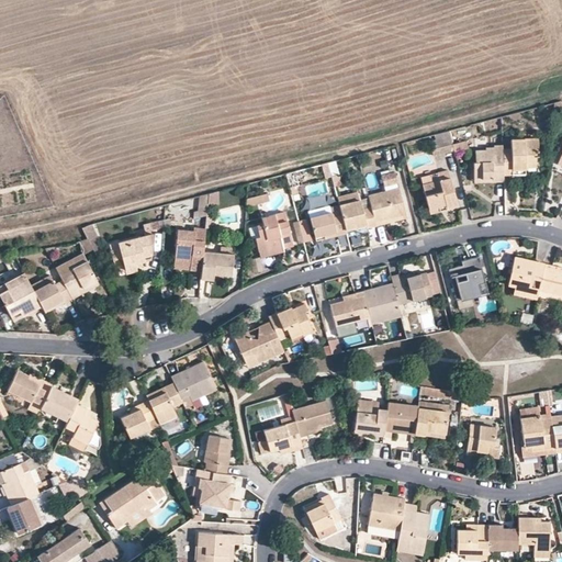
[(513,169),(526,169),(526,166),(537,166),(537,152),(538,152),(538,138),(513,138),(513,147),(503,147),(504,173),(513,173),(513,169)]
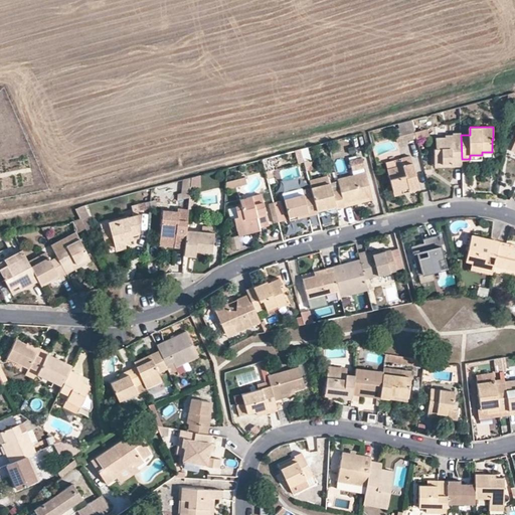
[(426,129),(415,132),(416,138),(428,135),(426,129)]
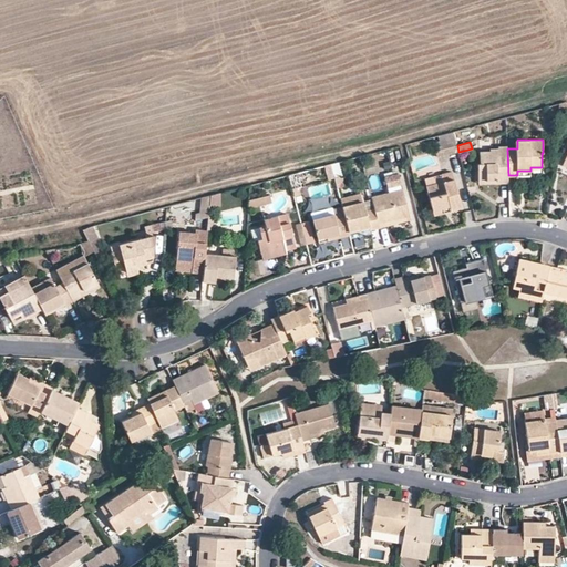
[(457,145),(436,151),(439,157),(459,152),(457,145)]
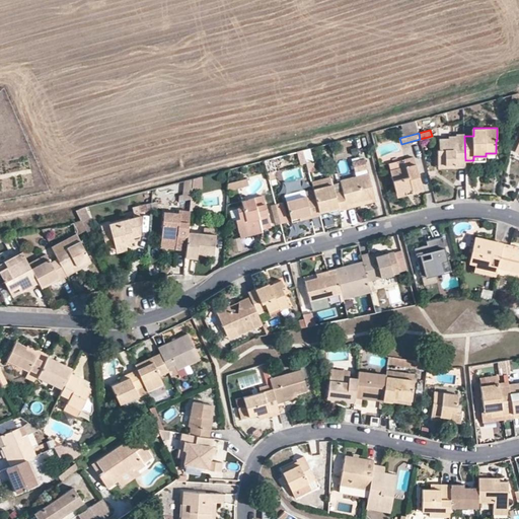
[(465,160),(464,136),(464,134),(456,134),(456,135),(448,135),(449,138),(439,138),(439,148),(437,148),(437,164),(457,164),(457,167),(465,167),(465,166),(465,160)]
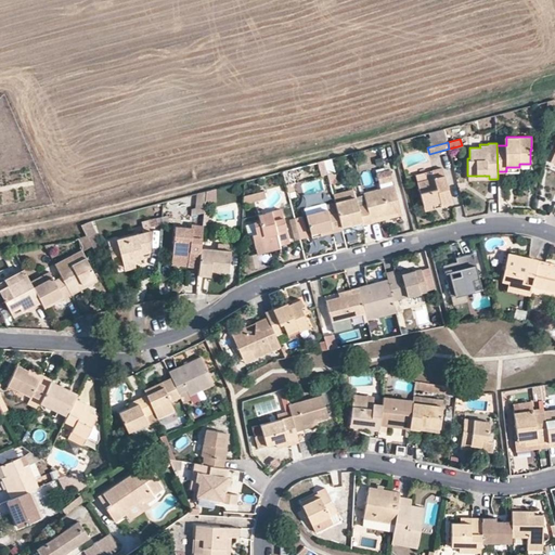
[(363,192),(366,205),(370,219),(401,211),(389,168),(375,171),(381,189),(363,192)]
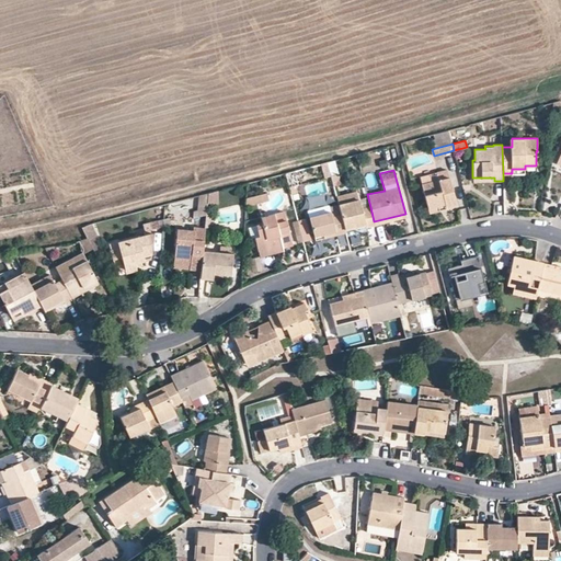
[(422,184),(428,207),(445,204),(445,208),(457,206),(447,170),(436,172),(438,180),(422,184)]
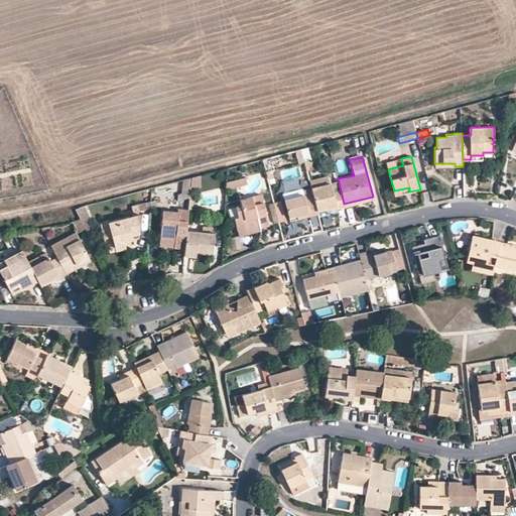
[(386,162),(388,169),(403,165),(401,158),(386,162)]
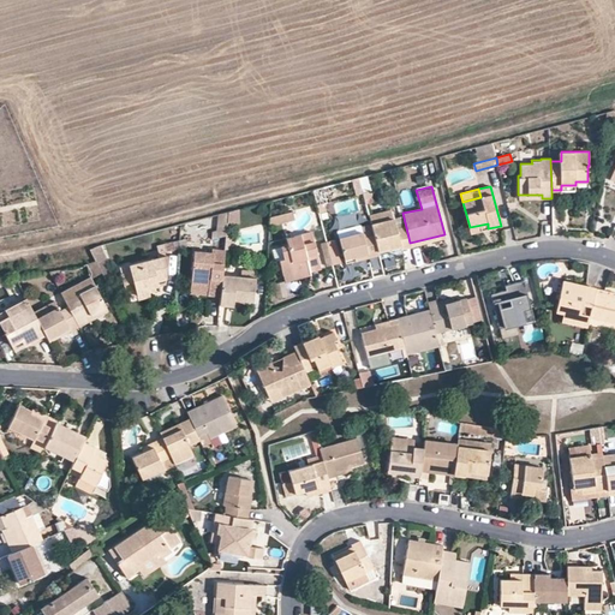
[(292,210),(270,216),(269,225),(294,218),(292,210)]
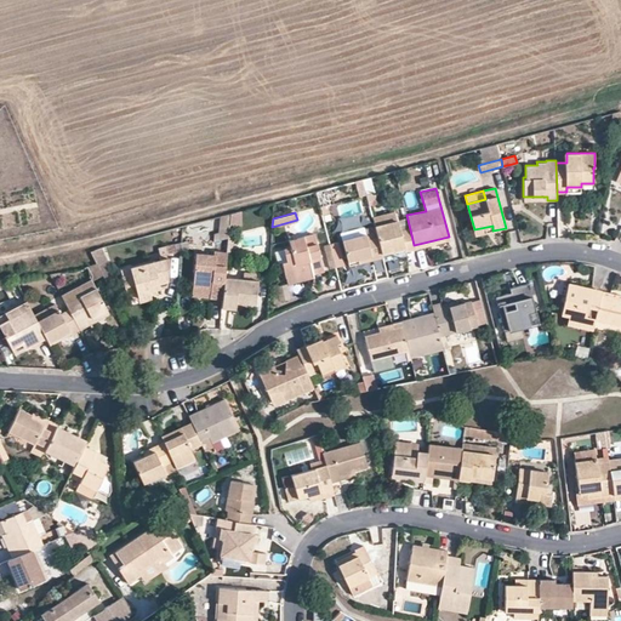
[(231,239),(231,226),(243,224),(241,215),(217,215),(218,239),(231,239)]
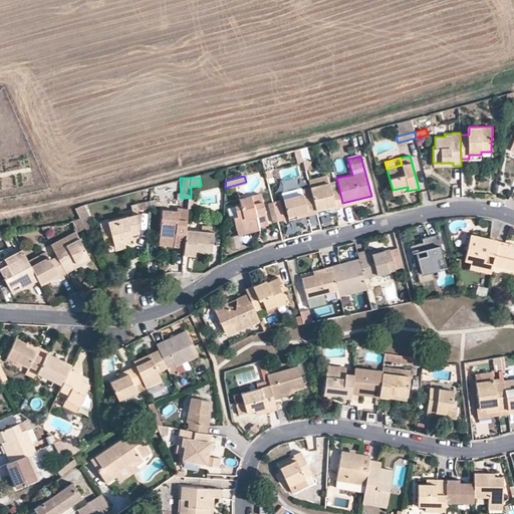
[(329,183),(310,187),(312,196),(312,197),(316,209),(334,205),(335,208),(343,206),(342,203),(339,190),(331,192),(329,183)]
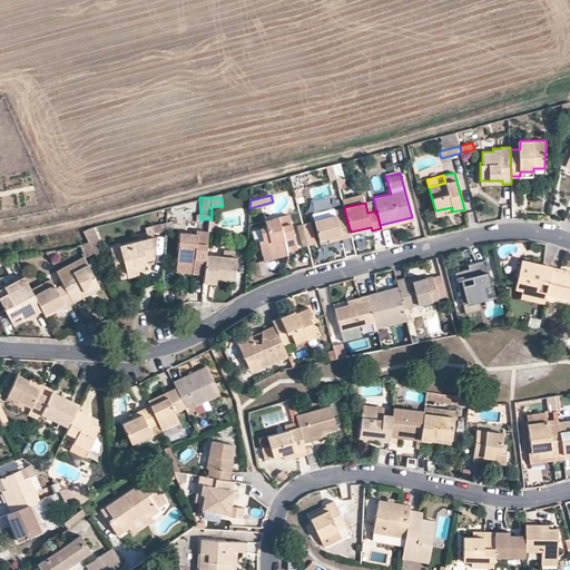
[(452,207),(435,210),(436,216),(452,212),(452,207)]
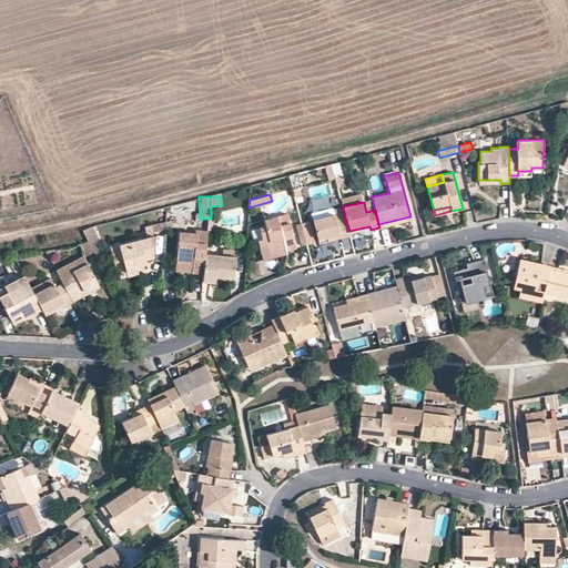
[(286,246),(286,250),(295,246),(286,212),(264,219),(265,225),(259,227),(262,239),(257,240),(262,254),(286,246)]
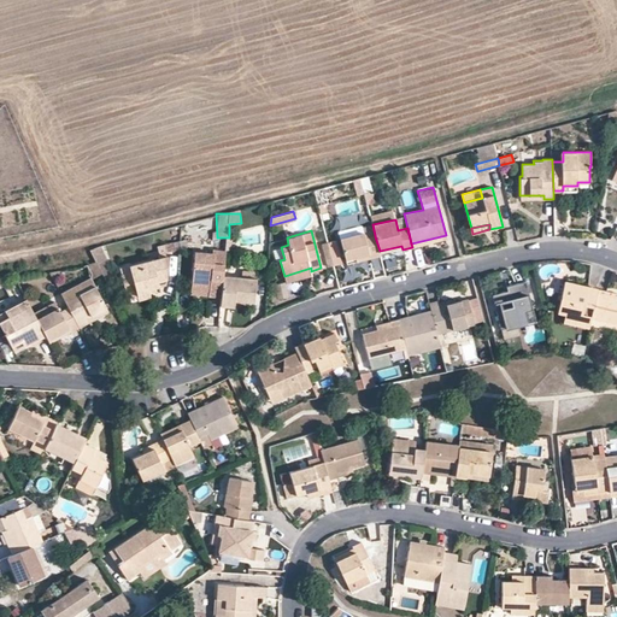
[(380,251),(375,236),(364,239),(363,233),(340,239),(347,263),(357,260),(356,257),(368,253),(370,258),(380,256),(380,254),(380,251)]
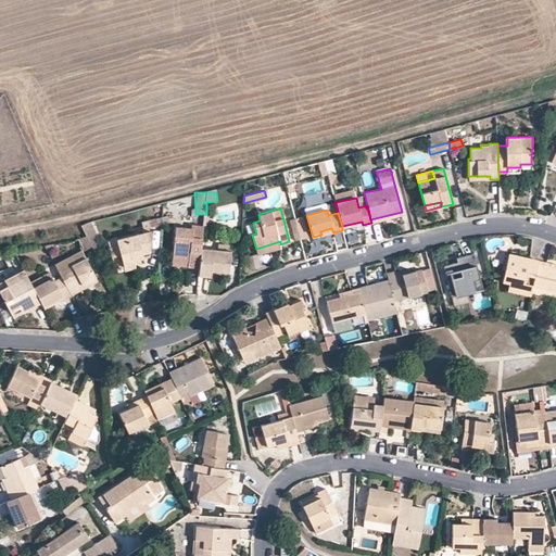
[(403,215),(402,212),(370,219),(371,223),(403,215)]
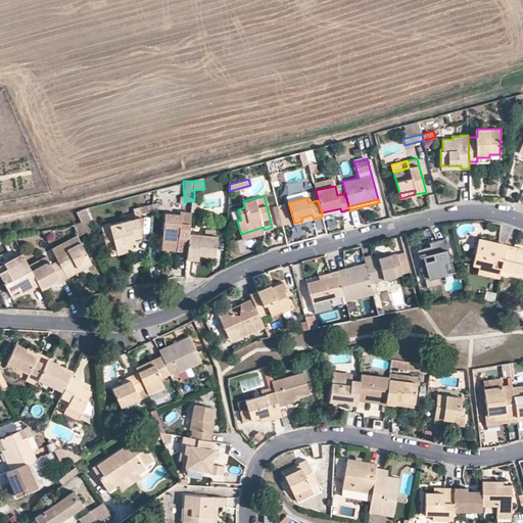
[(273,207),(279,227),(292,224),(286,203),(273,207)]
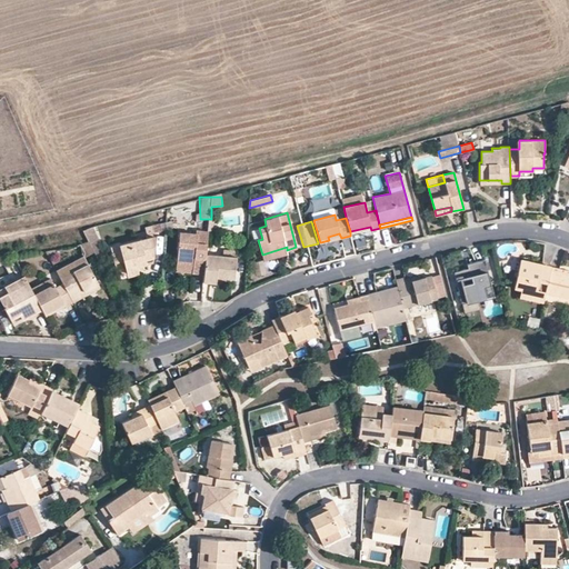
[(89,242),(98,240),(95,228),(86,230),(89,242)]
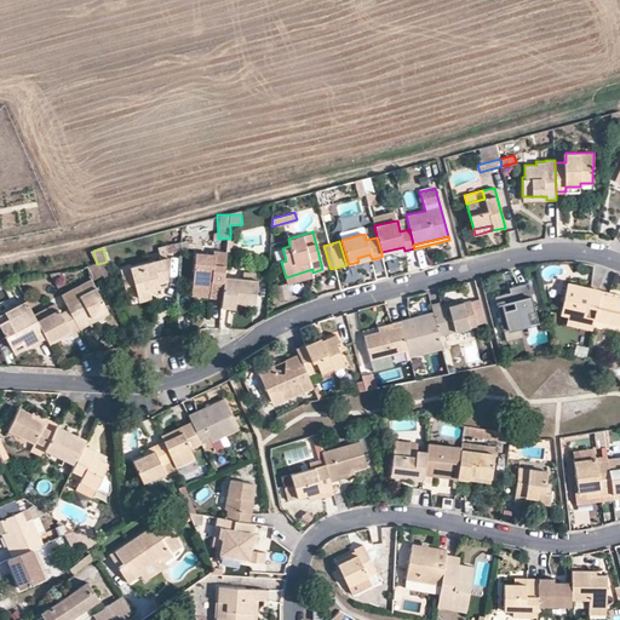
[(224,276),(225,268),(212,265),(213,253),(195,252),(191,282),(210,283),(208,297),(223,298),(224,276)]
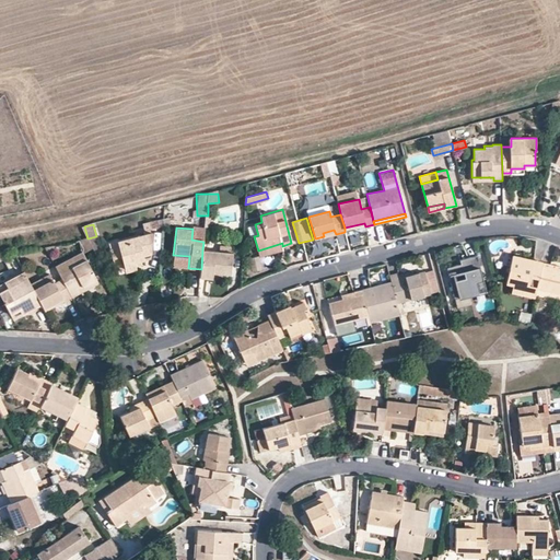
[(111,251),(114,263),(121,260),(124,268),(135,265),(135,263),(141,260),(144,259),(144,258),(151,256),(152,233),(117,242),(119,247),(111,251)]
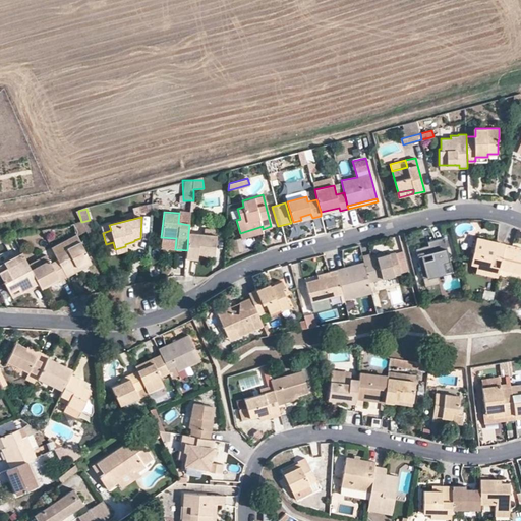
[(264,232),(263,229),(263,226),(240,233),(241,238),(264,232)]
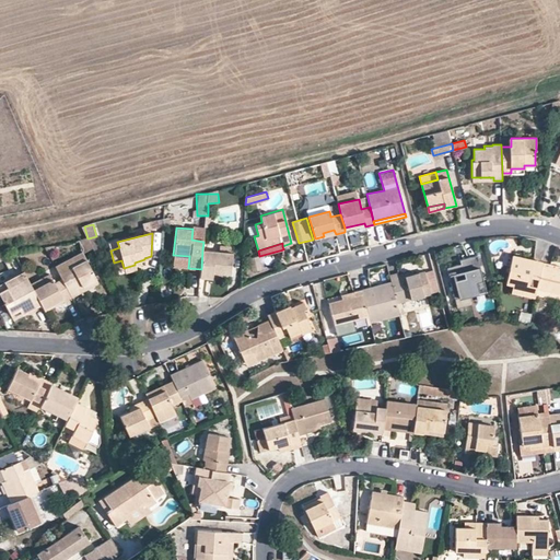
[(219,251),(202,249),(201,269),(200,270),(222,272),(231,273),(232,252),(219,251)]
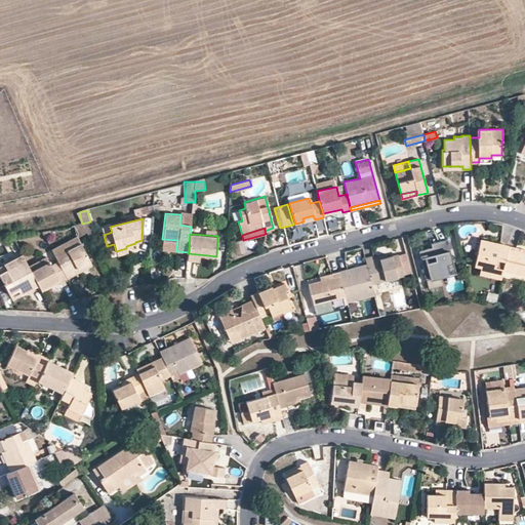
[(73,270),(90,261),(77,236),(51,249),(65,277),(67,278),(67,279),(75,274),(73,270)]
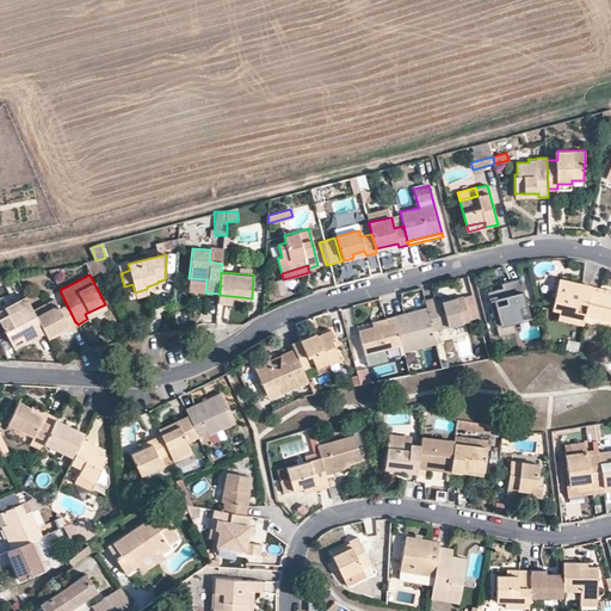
[(187,290),(205,292),(207,279),(189,278),(187,290)]
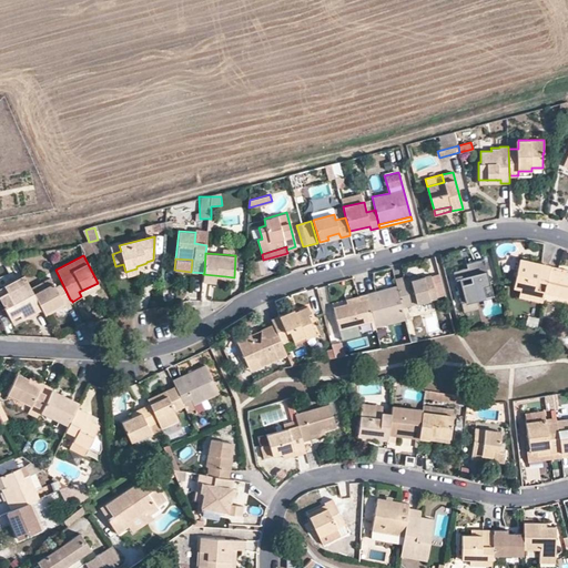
[(470,269),(455,272),(463,303),(477,298),(477,297),(494,292),(485,261),(469,264),(470,269)]
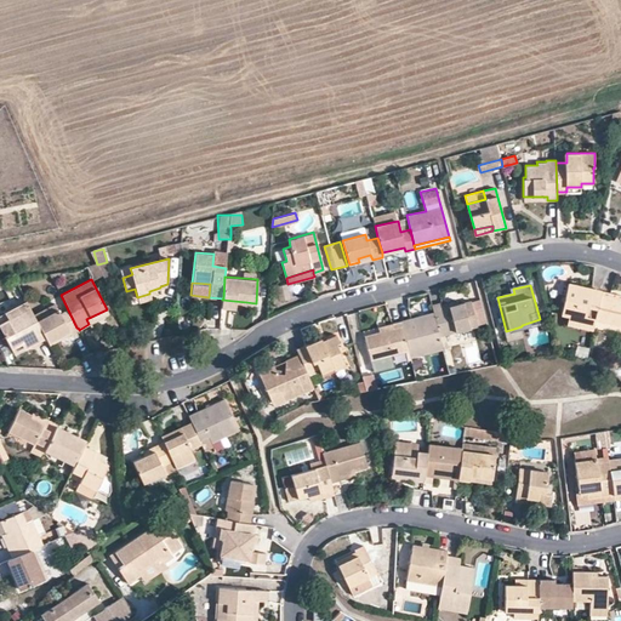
[(603,295),(604,291),(570,285),(563,314),(571,317),(597,322),(598,320),(603,295)]
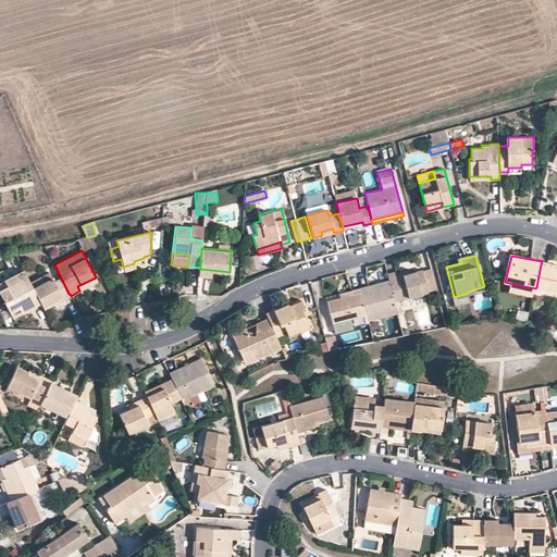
[(34,258),(21,264),(23,270),(37,263),(34,258)]
